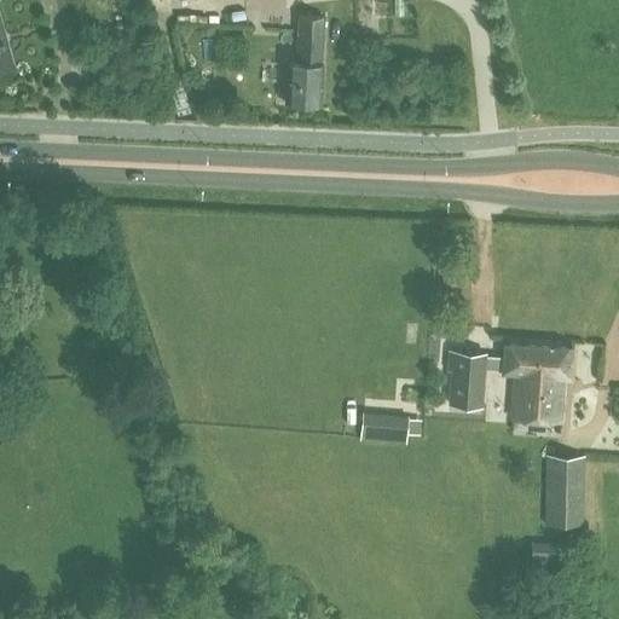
[(323,62),(325,16),(298,15),(296,61),(288,61),(285,103),(320,105),(323,62)]
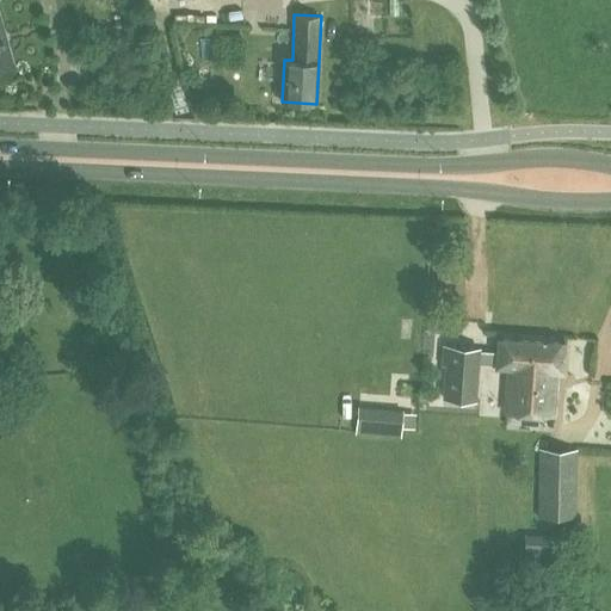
[(0,67),(12,65),(0,23),(0,67)]
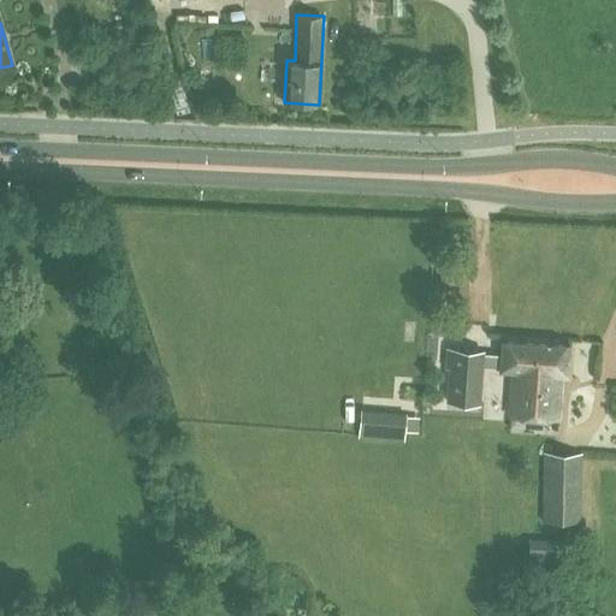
[(499,371),(510,372),(505,416),(561,420),(563,375),(568,377),(570,347),(502,342),(501,354),(484,353),(484,350),(449,348),(446,367),(450,368),(448,401),(479,403),(483,367),(499,368),(499,371)]
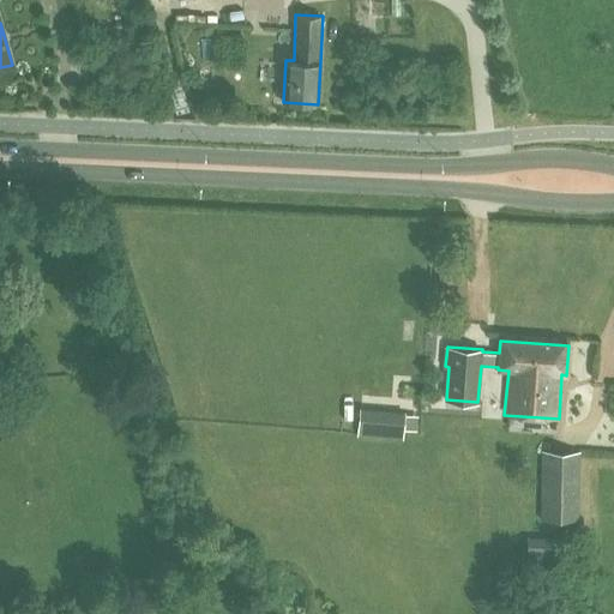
[(579,521),(581,451),(542,451),(541,519),(579,521)]
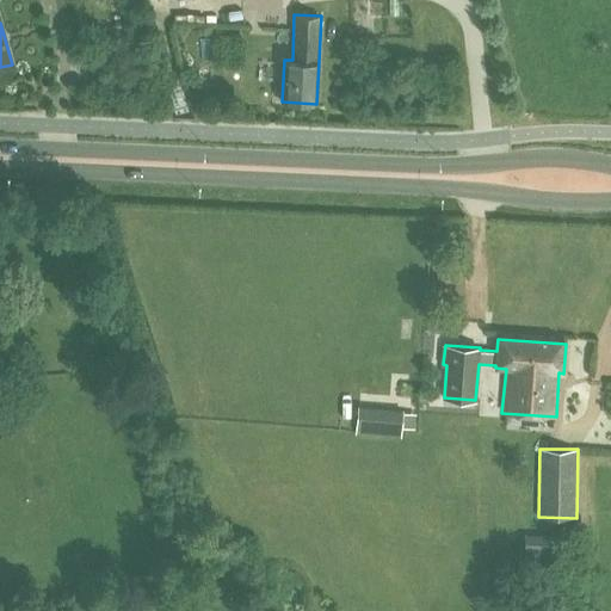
[(536,561),(560,560),(559,539),(535,539),(536,561)]
